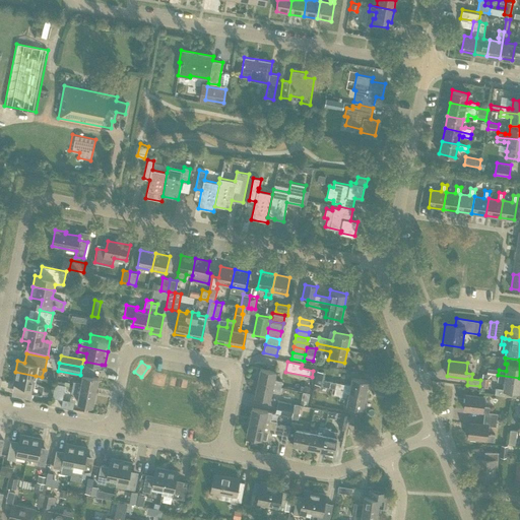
[(260,368),(257,382),(281,387),(282,381),(274,379),(276,372),(260,368)]
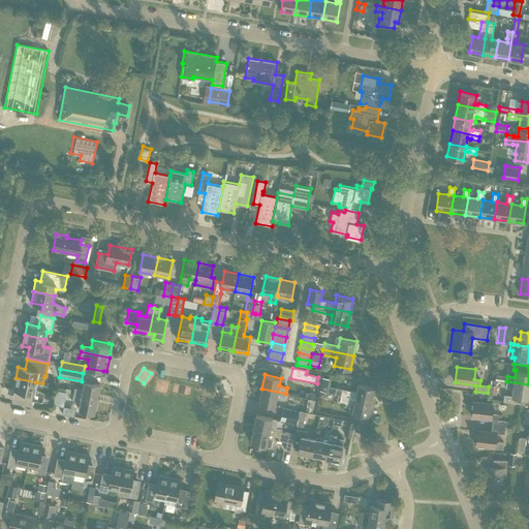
[(332,379),(322,377),(319,391),(341,395),(374,402),(377,387),(358,383),(356,392),(330,386),(332,379)]
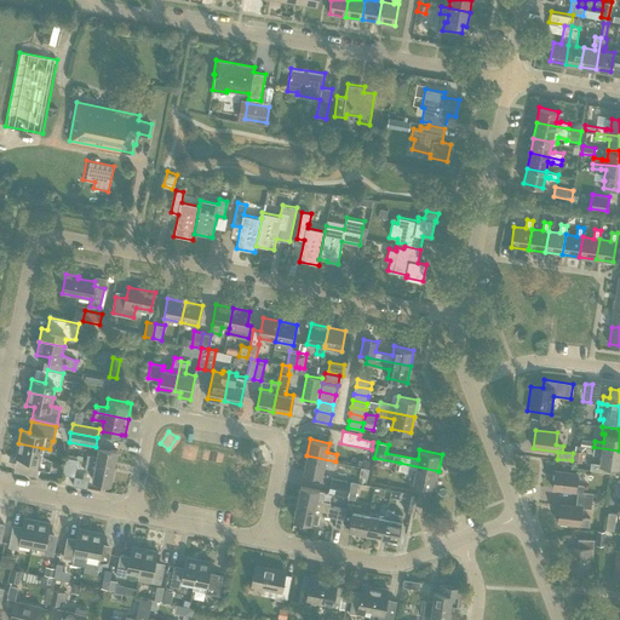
[(41,457),(42,448),(18,443),(16,457),(17,457),(16,464),(32,468),(30,474),(36,475),(39,469),(50,471),(51,460),(41,457)]
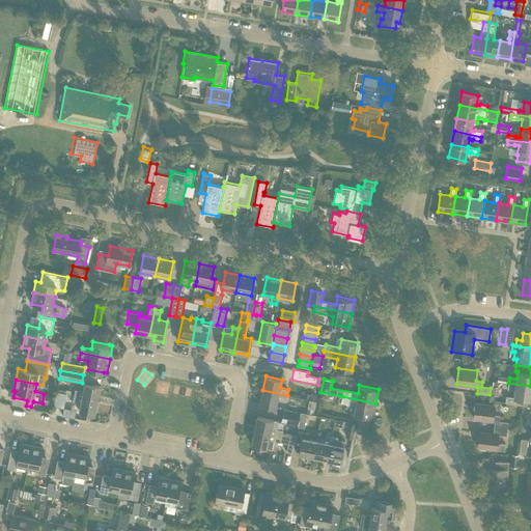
[(74,394),(99,399),(101,386),(84,383),(83,390),(75,389),(74,394)]
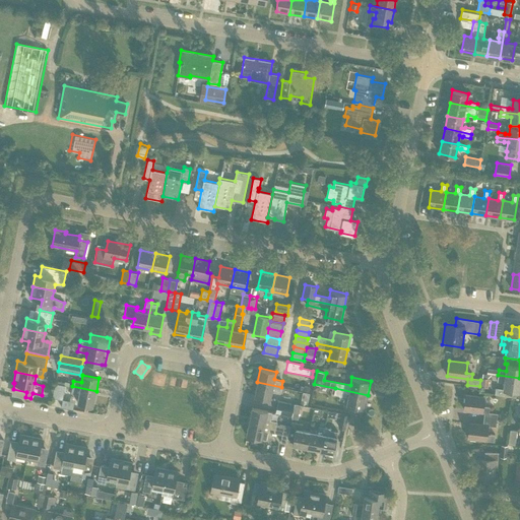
[(495,394),(516,397),(517,391),(519,391),(519,378),(498,375),(497,381),(504,382),(503,389),(496,388),(495,394)]
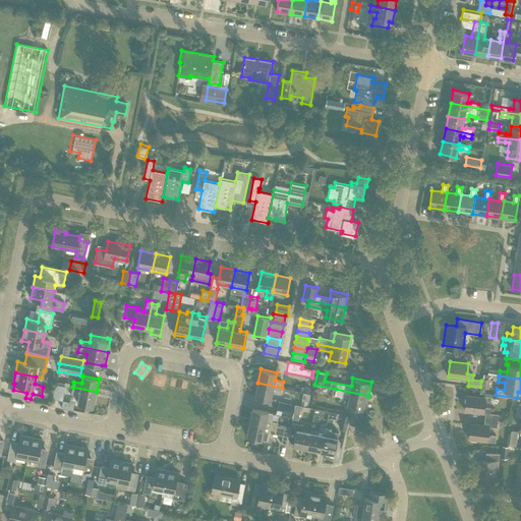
[(63,399),(66,385),(56,383),(53,397),(63,399)]
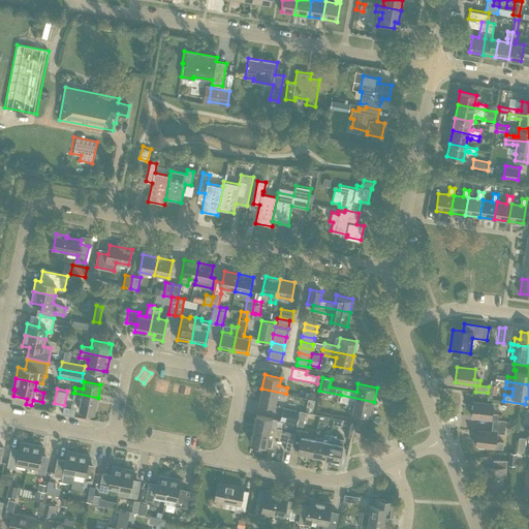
[(284,399),(286,394),(261,389),(258,402),(275,406),(277,398),(284,399)]
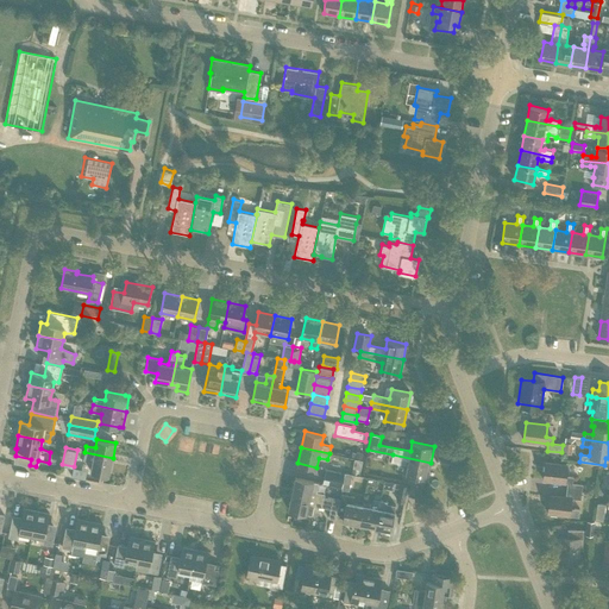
[(113,458),(85,452),(83,459),(92,462),(90,471),(110,475),(113,458)]
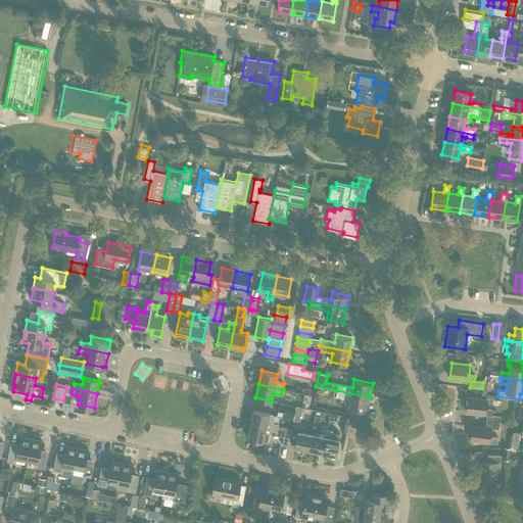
[(353,414),(351,424),(361,426),(364,411),(368,411),(370,397),(337,390),(336,396),(350,399),(348,407),(351,408),(350,414),(353,414)]
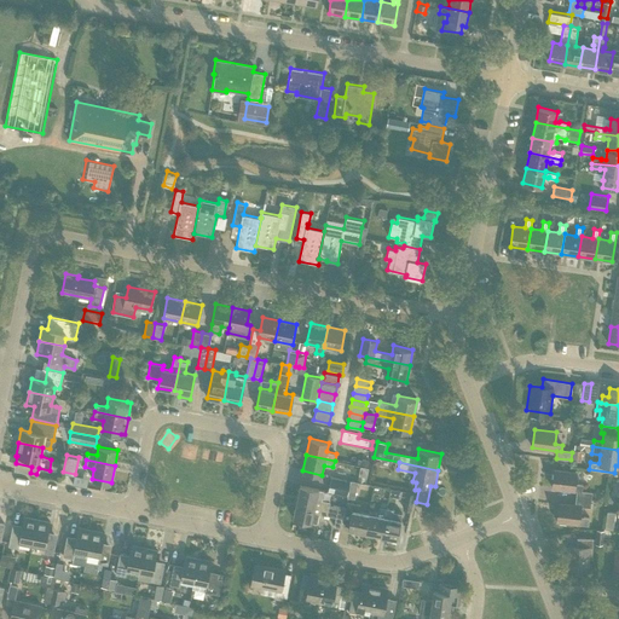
[(155,479),(165,479),(166,468),(155,468),(155,479)]
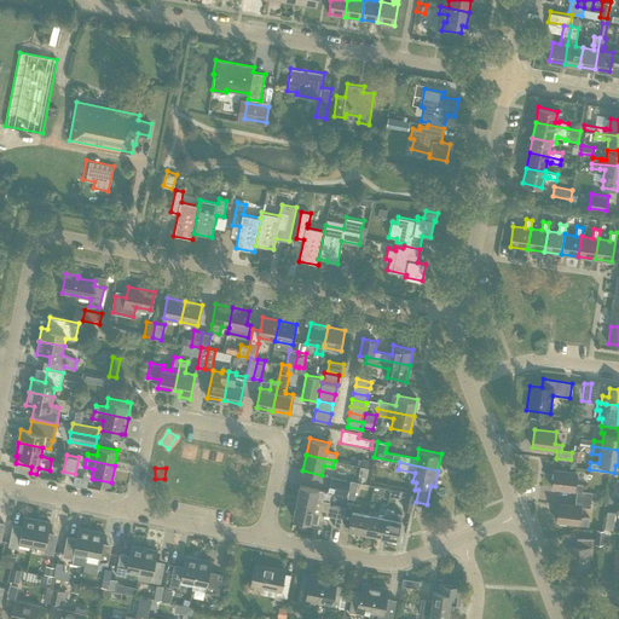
[(576,498),(591,499),(593,492),(582,491),(583,484),(576,484),(577,472),(554,469),(553,487),(577,491),(576,498)]
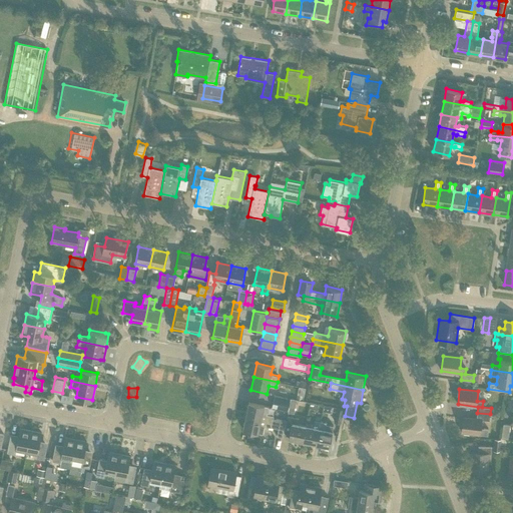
[(291,398),(275,395),(273,401),(289,404),(291,398)]
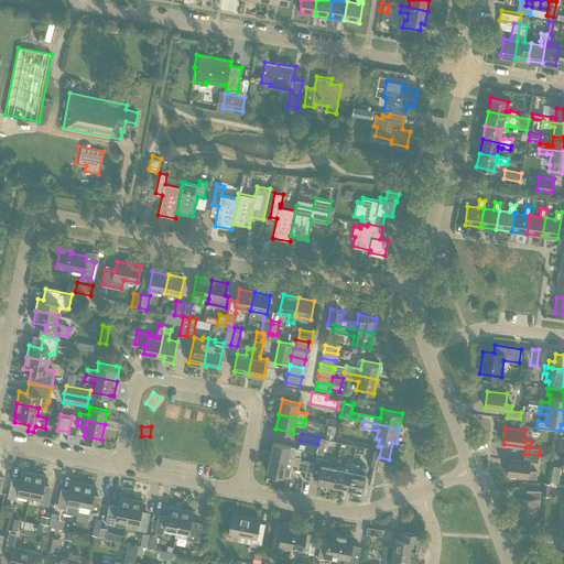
[(326,438),(320,437),(317,444),(316,452),(316,453),(323,454),(326,438)]
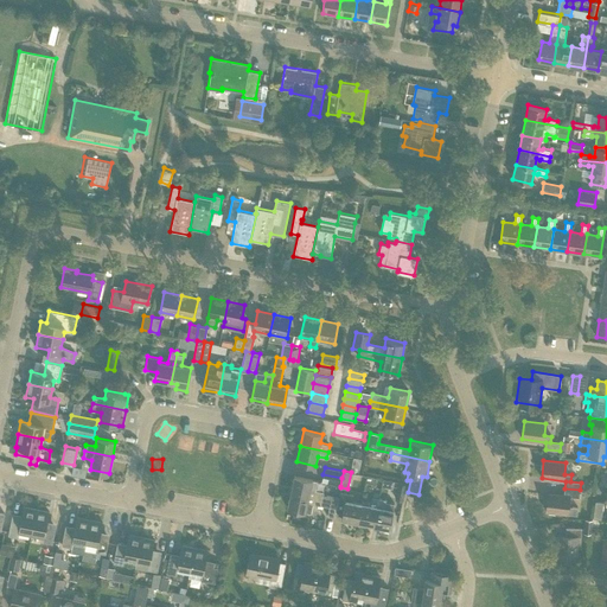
[(342,478),(323,474),(321,481),(340,486),(342,478)]
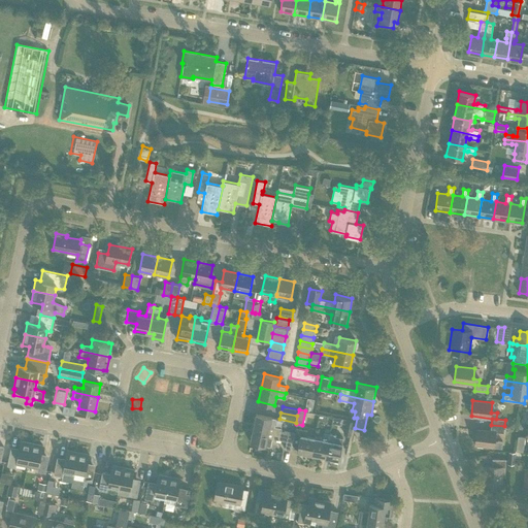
[(256,414),(253,428),(281,433),(282,428),(274,426),(276,418),(256,414)]
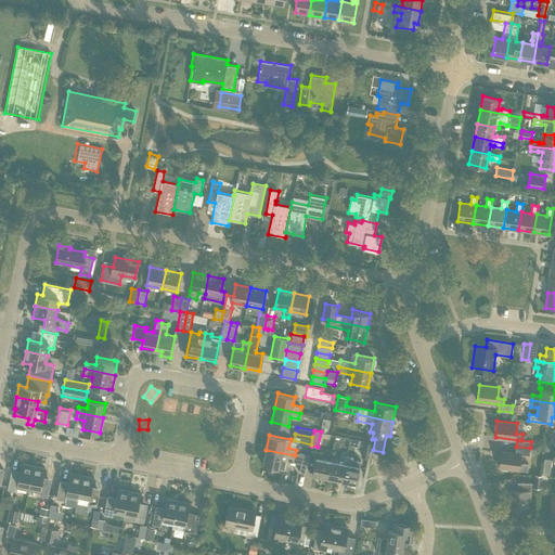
[(369,456),(371,442),(365,440),(362,455),(369,456)]
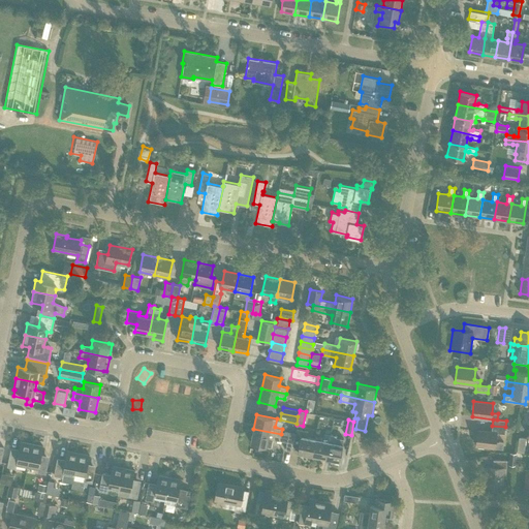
[(475,445),(503,448),(503,442),(496,441),(497,432),(504,433),(505,427),(492,426),(492,432),(477,430),(475,445)]
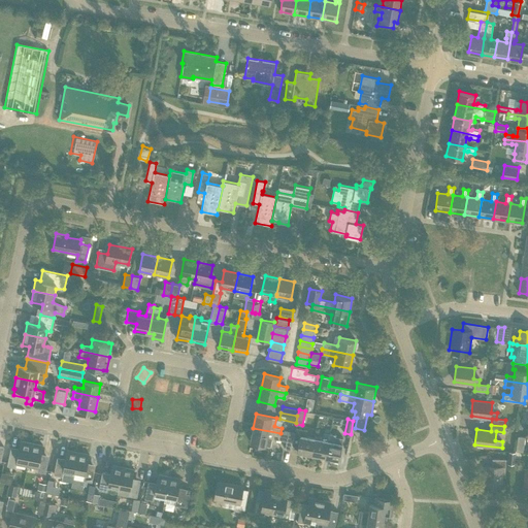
[(285,449),(291,450),(292,448),(294,436),(281,433),(253,428),(250,441),(266,446),(270,447),(272,438),(287,441),(285,449)]
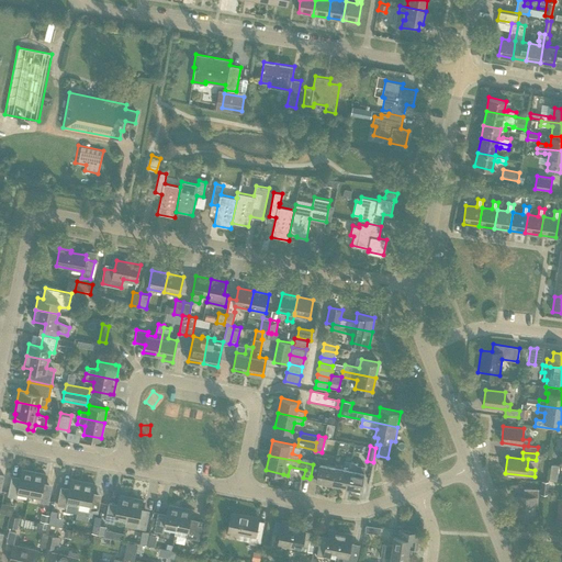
[(316,481),(332,483),(335,465),(326,464),(327,458),(314,456),(313,464),(311,476),(316,478),(316,481)]
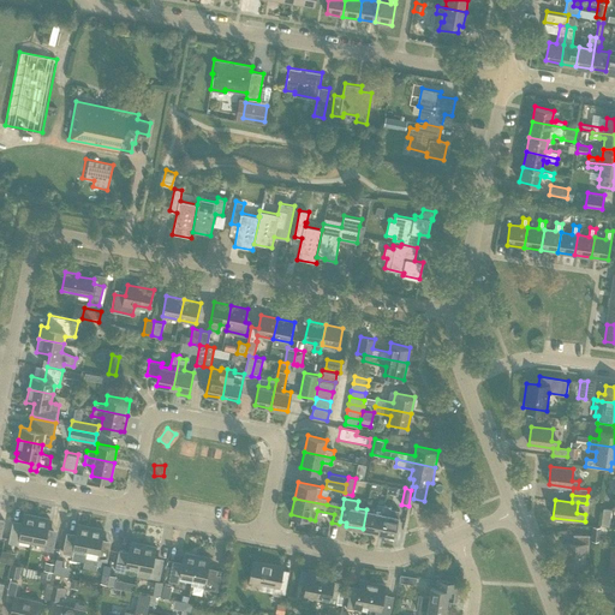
[(370,531),(378,532),(383,505),(377,503),(375,512),(366,509),(363,529),(363,530),(363,532),(370,533),(370,531)]
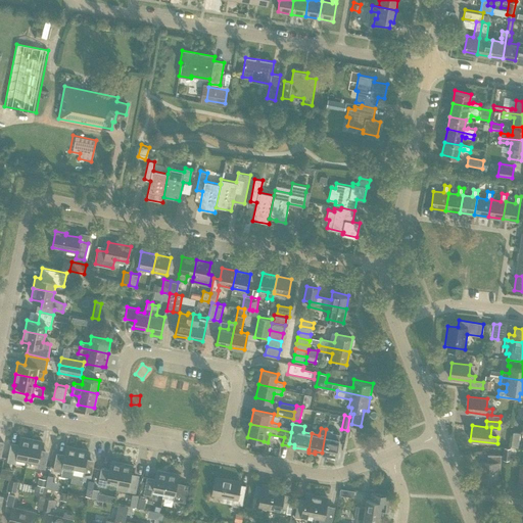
[(332,430),(326,429),(322,453),(335,456),(339,439),(331,437),(332,430)]
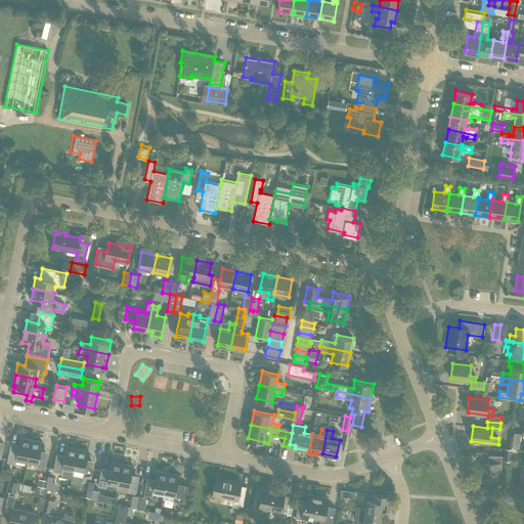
[(521,434),(514,433),(512,447),(519,448),(521,434)]
